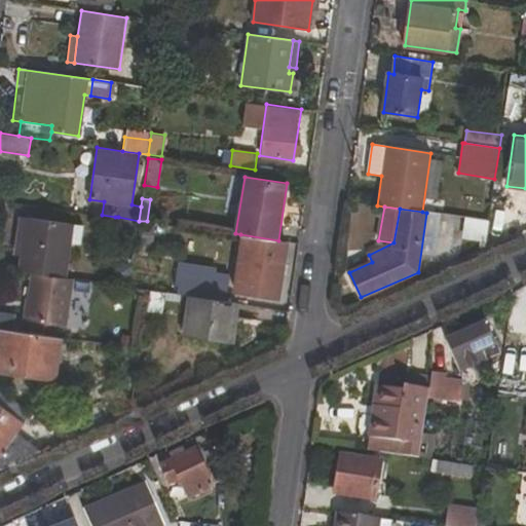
[(17,216),(13,255),(21,256),(26,217),(17,216)]
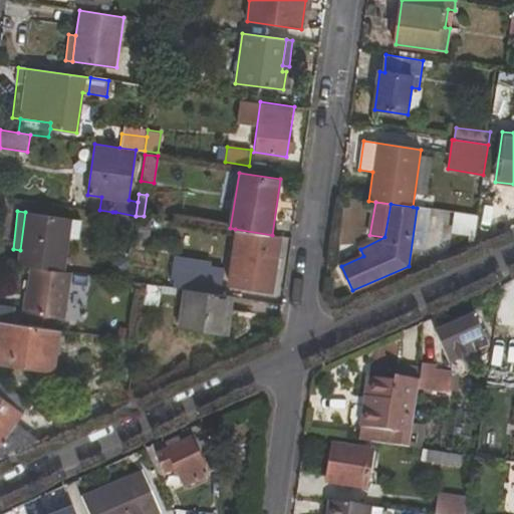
[(25,212),(20,250),(18,264),(29,266),(64,271),(69,237),(71,219),(25,212)]
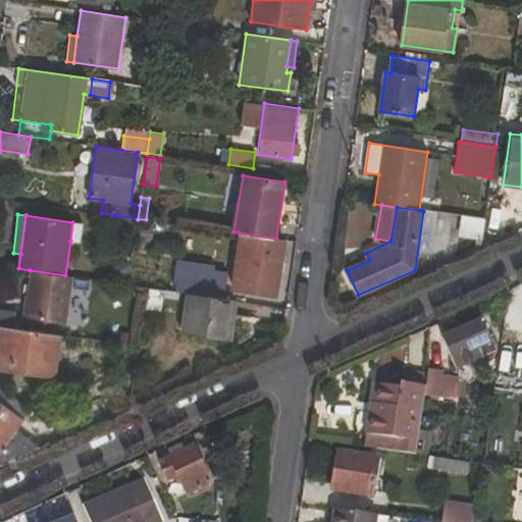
[(136,229),(138,219),(117,215),(115,226),(136,229)]
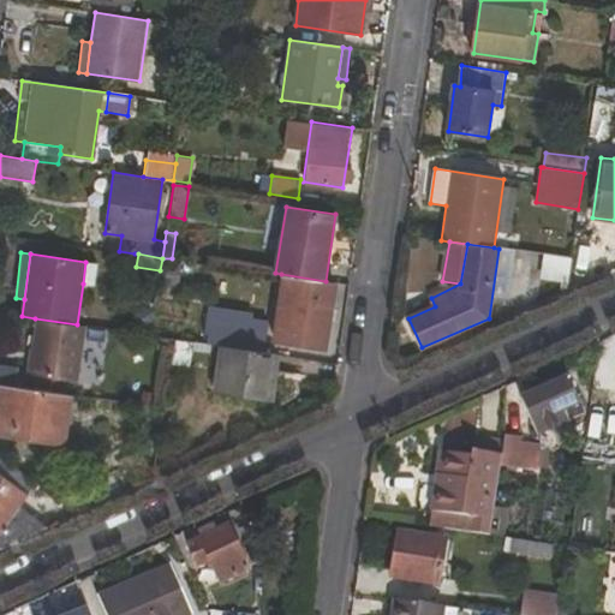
[(542,275),(567,276),(567,255),(543,254),(542,275)]
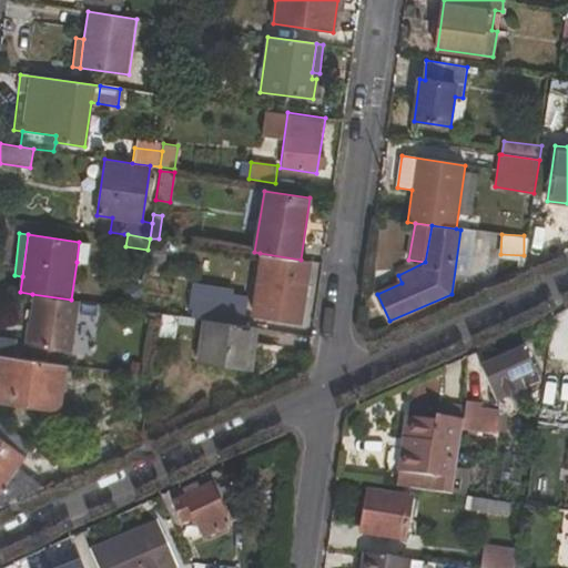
[(88,264),(90,243),(79,242),(77,262),(88,264)]
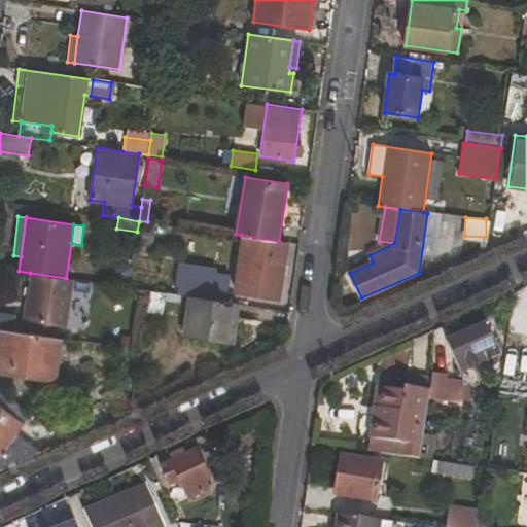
[(257,297),(278,300),(286,242),(279,241),(241,235),(234,291),(257,294),(257,297)]
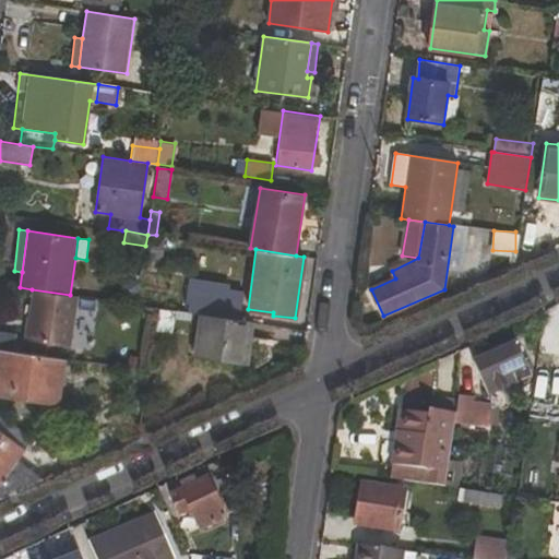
[(192,281),(188,311),(200,313),(241,319),(244,293),(228,290),(228,286),(192,281)]
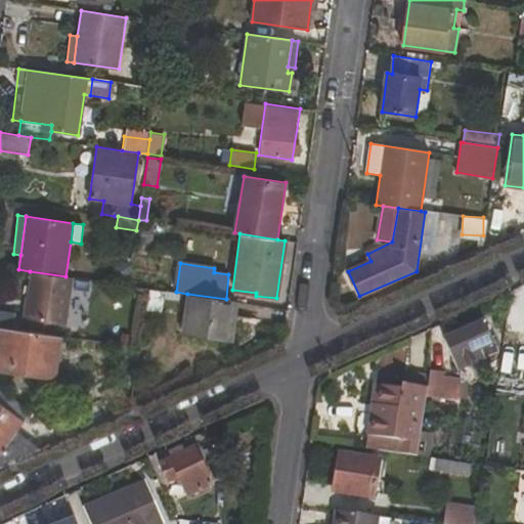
[(70,277),(66,276),(30,271),(24,317),(62,323),(70,277)]
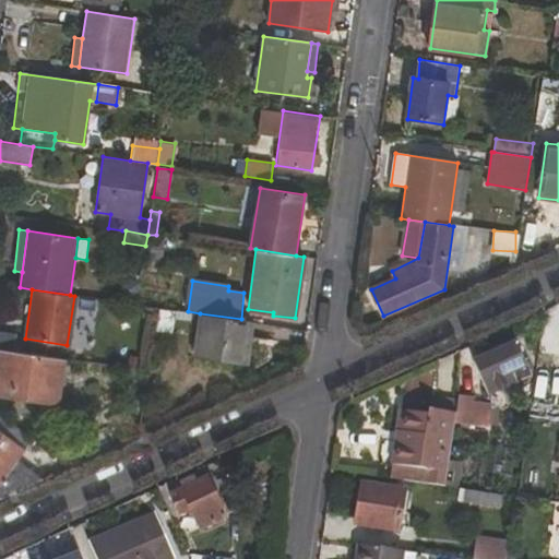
[(245,339),(250,339),(253,321),(241,319),(200,313),(194,357),(240,364),(245,339)]
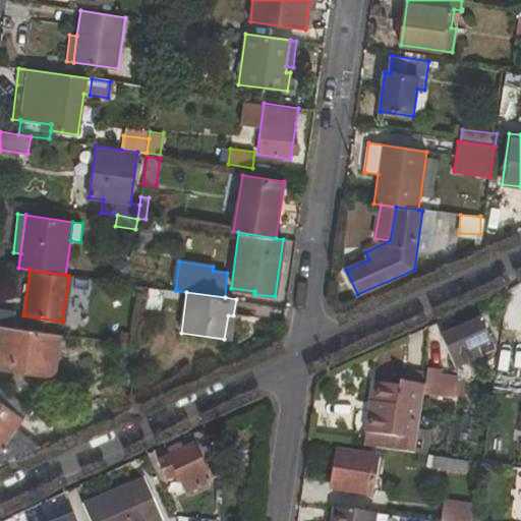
[(14,311),(0,309),(0,326),(13,328),(14,311)]
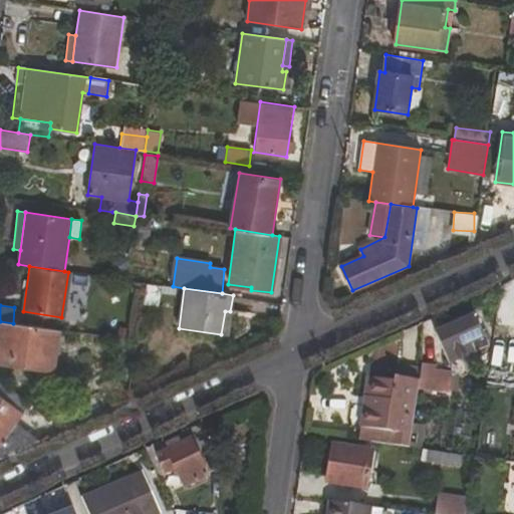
[(490,346),(476,314),(436,332),(451,365),(490,346)]
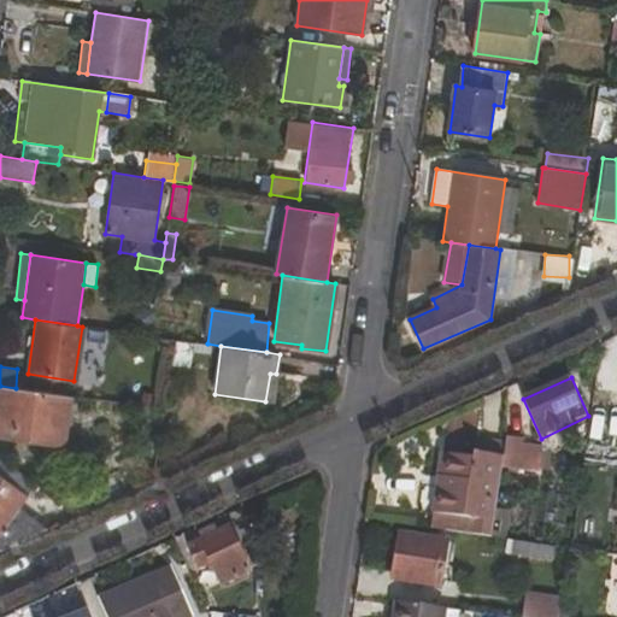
[(72,397),(16,388),(0,386),(0,428),(65,438),(72,397)]
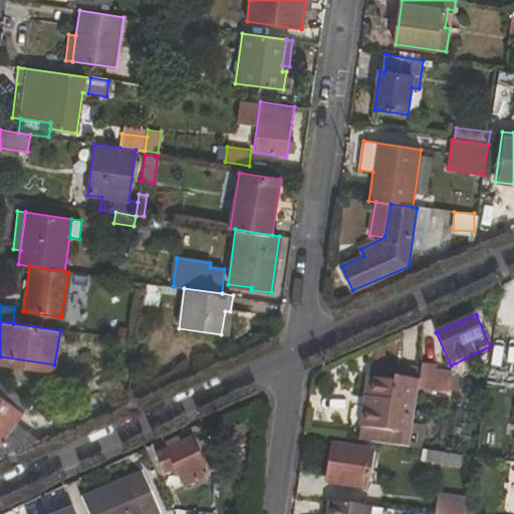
[(0,363),(53,372),(54,364),(0,356),(0,363)]
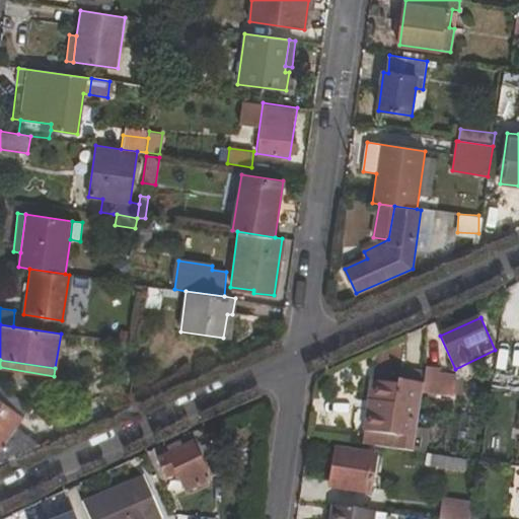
[(441,373),(441,368),(428,366),(426,383),(424,393),(454,398),(457,377),(441,373)]
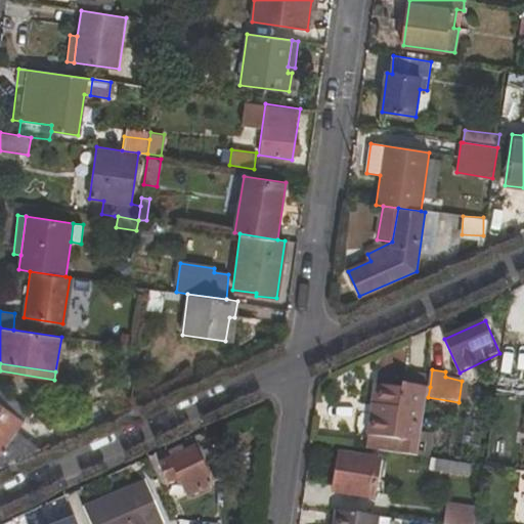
[(374,437),(402,440),(401,453),(420,456),(428,397),(430,387),(404,384),(402,390),(375,385),(373,404),(378,405),(374,437)]
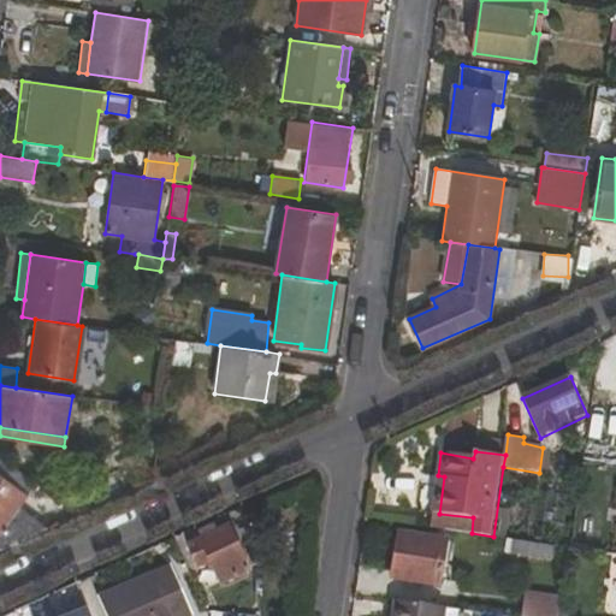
[(0,550),(16,543),(1,531),(36,484),(0,457),(0,550)]
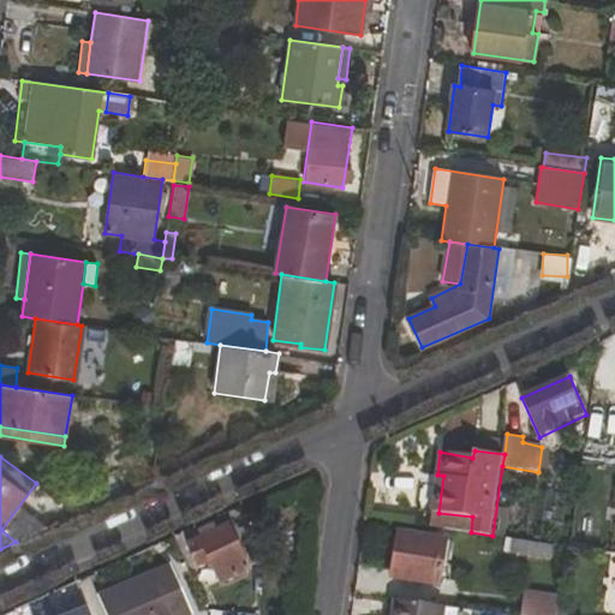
[(437,475),(433,512),(439,513),(443,476),(437,475)]
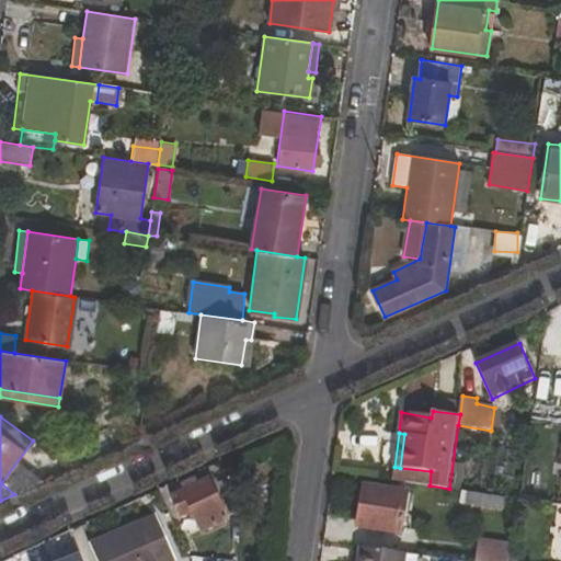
[(400,468),(398,481),(430,485),(431,471),(400,468)]
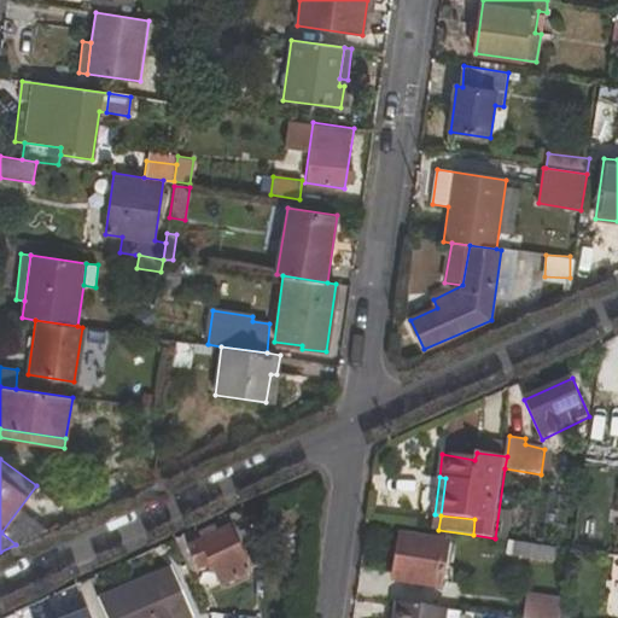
[(252,573),(232,529),(190,549),(198,570),(215,564),(226,586),(252,573)]
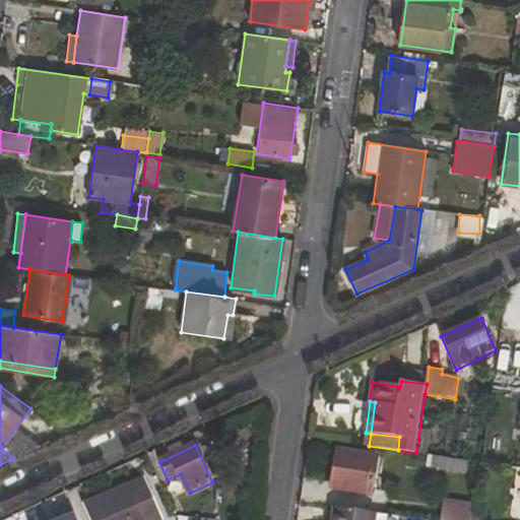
[(373,495),(378,455),(336,450),(330,489),(373,495)]
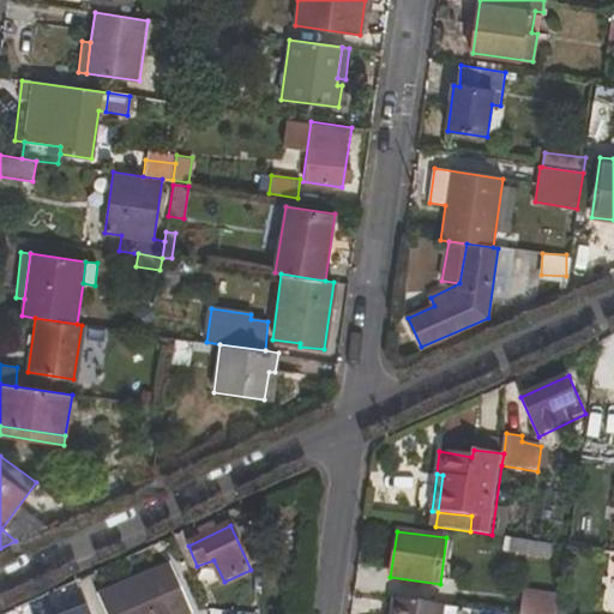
[(507,536),(505,552),(547,558),(549,542),(507,536)]
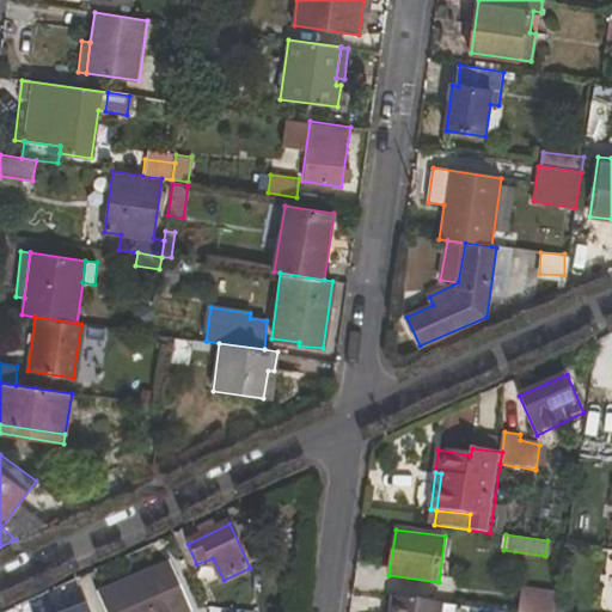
[(106,611),(193,611),(172,562),(98,594),(106,611)]
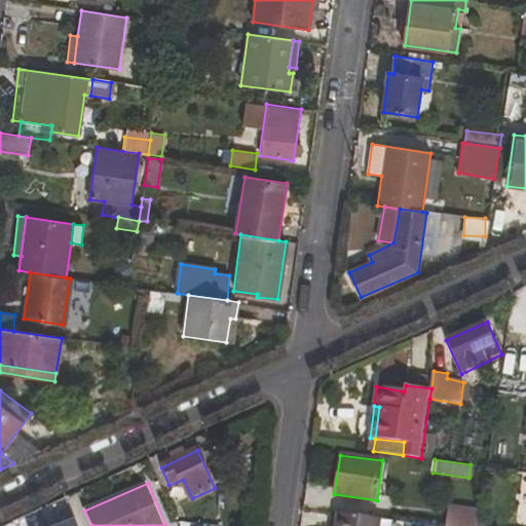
[(477,525),(479,512),(451,509),(448,525),(477,525)]
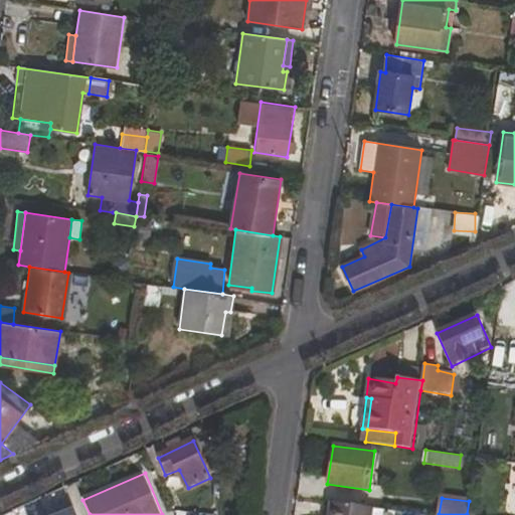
[(372,514),(373,509),(330,502),(328,514),(372,514)]
